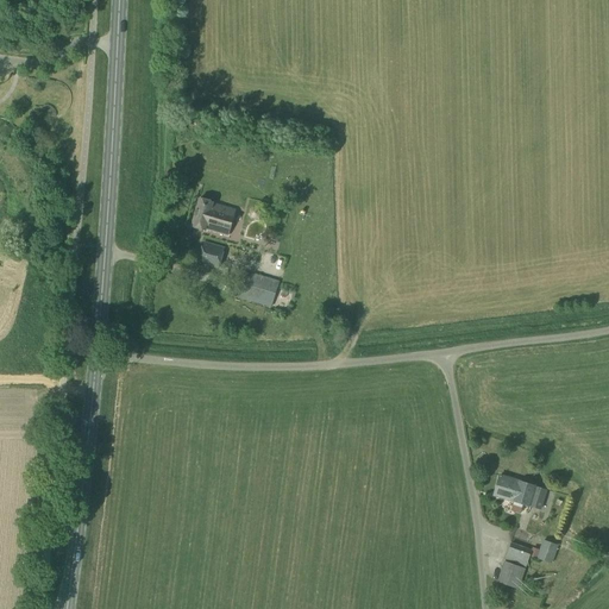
[(226,237),(233,209),(213,203),(198,199),(189,226),(205,231),(226,237)]
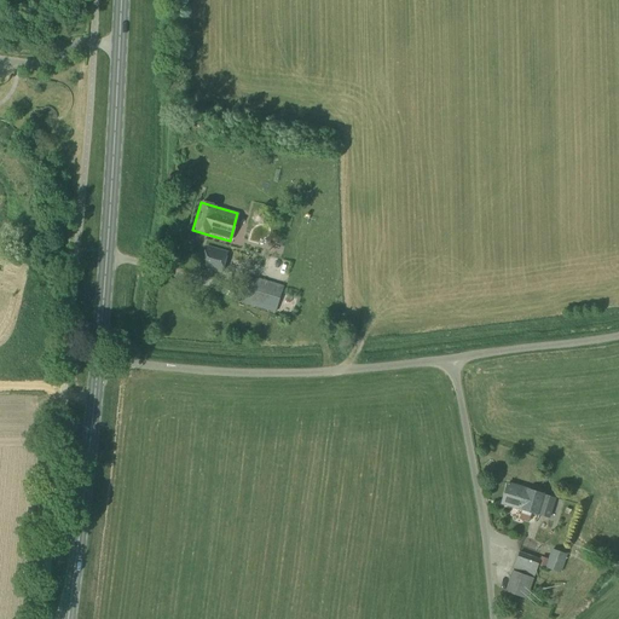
[(223,271),(227,253),(207,247),(201,265),(223,271)]
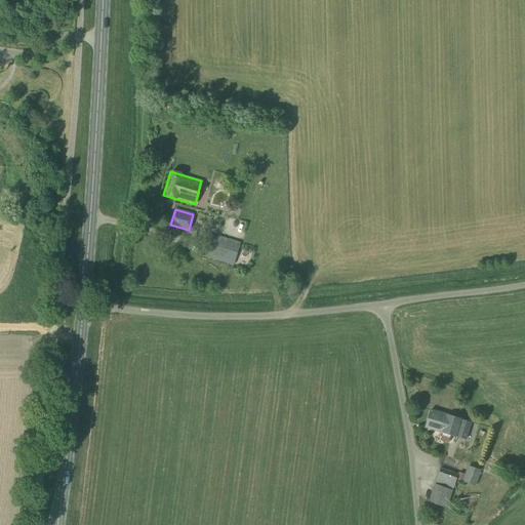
[(234,266),(239,247),(226,243),(205,236),(199,255),(219,261),(234,266)]
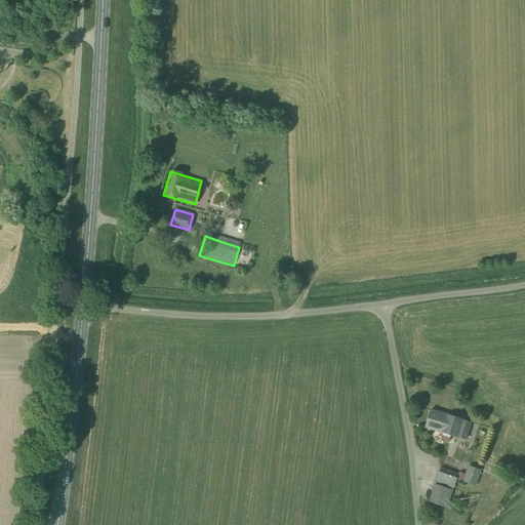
[(282,285),(289,285),(288,273),(281,274),(282,285)]
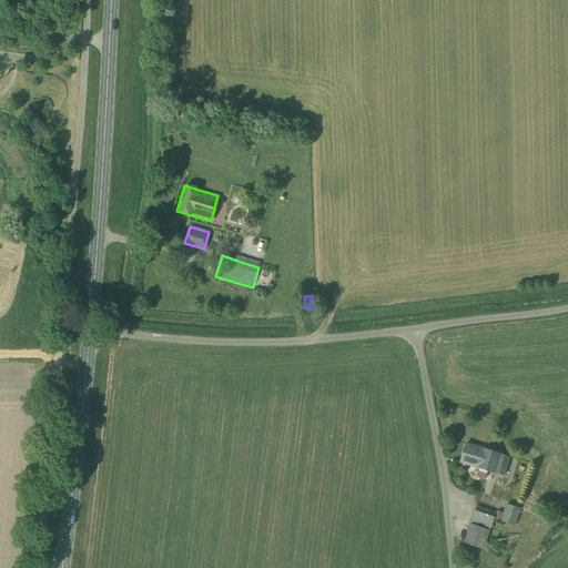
[(465,445),(459,464),(478,469),(482,470),(493,474),(503,476),(508,458),(498,455),(487,452),(465,445)]
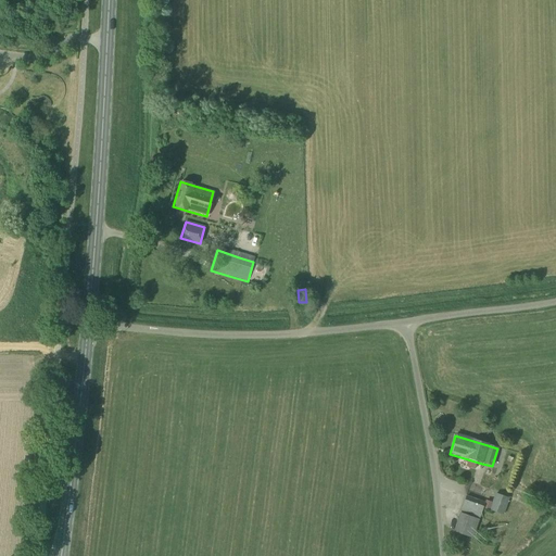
[(504,515),(509,498),(495,493),(490,510),(504,515)]
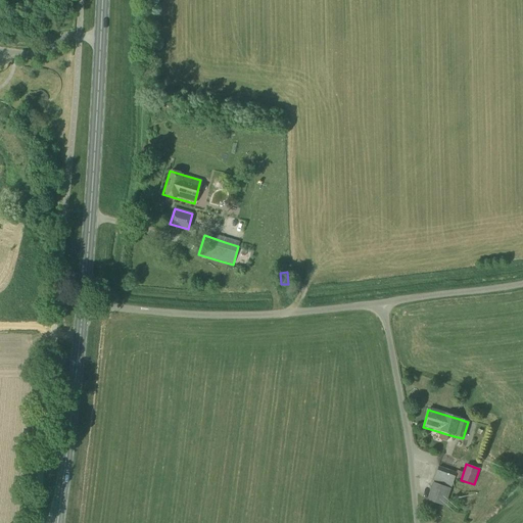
[(444,507),(457,473),(438,466),(426,500),(444,507)]
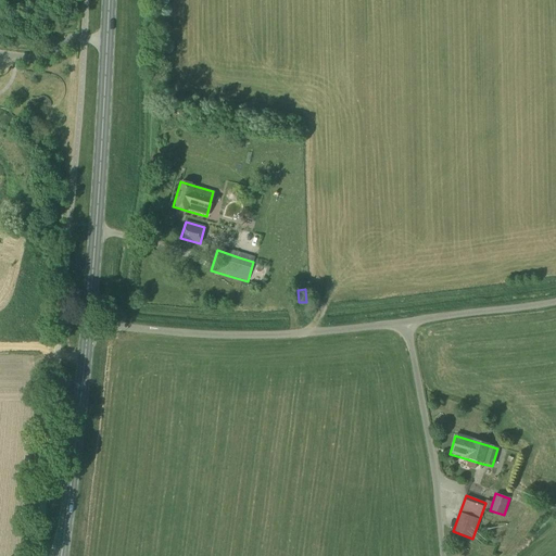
All buildings are outlined.
